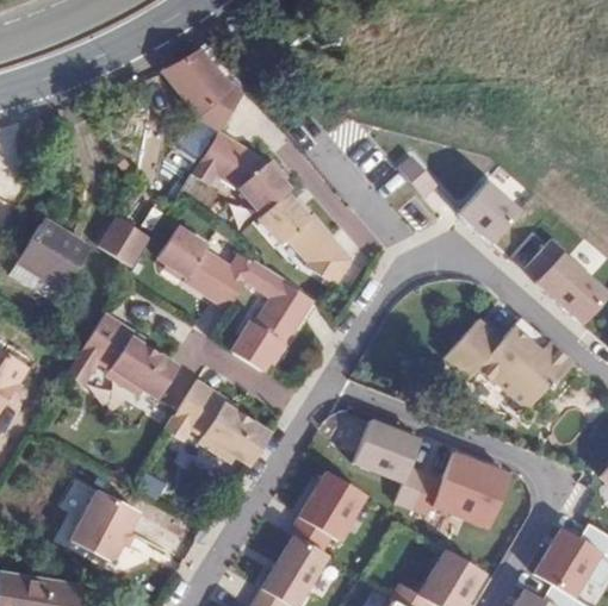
[(200,47),(163,68),(200,116),(234,88),(200,47)]
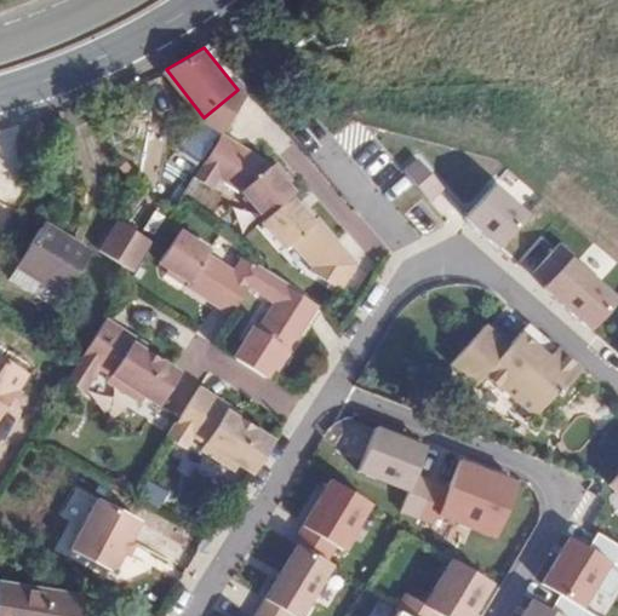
[(238,145),(222,137),(198,176),(213,186),(221,174),(245,189),(267,214),(263,218),(287,245),(293,239),(318,264),(314,269),(343,286),(359,262),(319,217),(315,220),(292,195),(296,191),(273,163),(239,144),(238,145)]
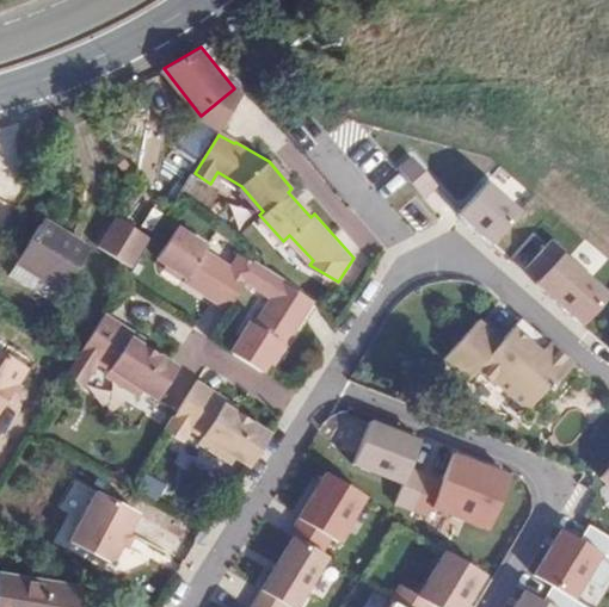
[(400,167),(424,196),(438,184),(413,155),(400,167)]
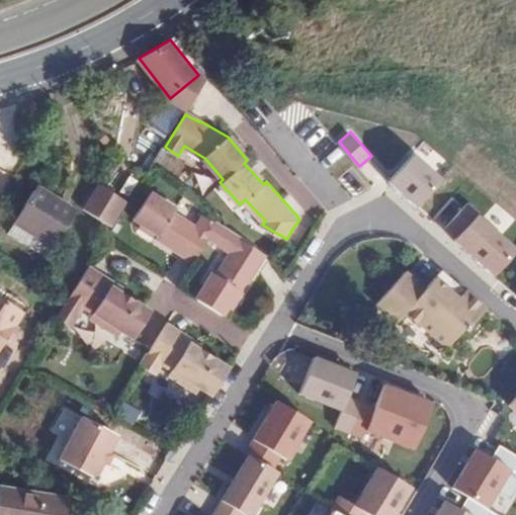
[(132,196),(103,178),(88,202),(116,221),(132,196)]
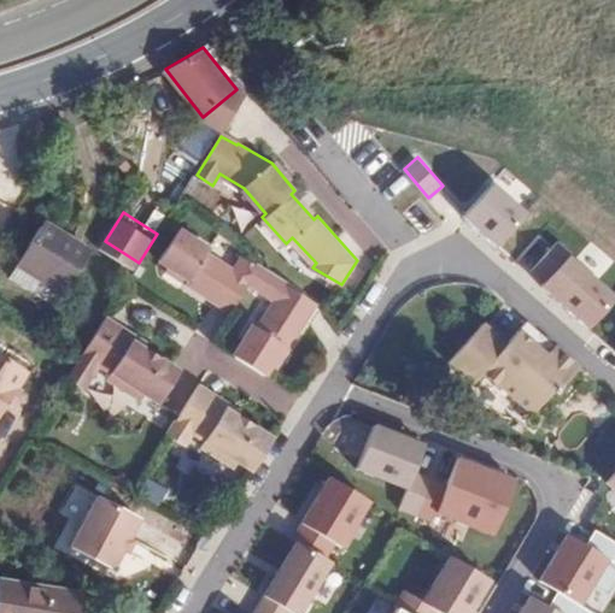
[(45,219),(41,225),(70,243),(72,237),(45,219)]
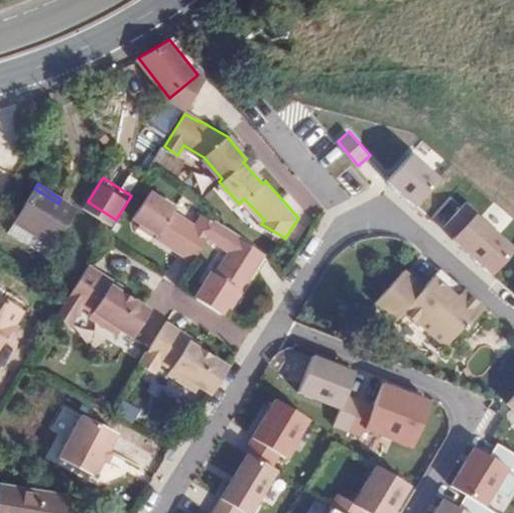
[(58,204),(34,188),(14,221),(34,233),(54,245),(77,209),(60,199),(58,204)]
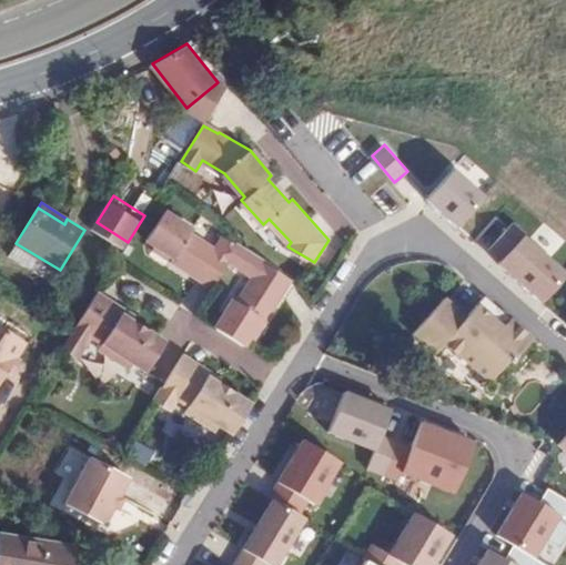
[(167,209),(149,238),(175,254),(172,258),(201,276),(202,274),(216,283),(231,260),(258,276),(241,302),(234,298),(218,325),(246,343),(262,318),(266,320),(284,291),(282,290),(291,276),(225,234),(216,249),(191,233),(195,226),(167,209)]
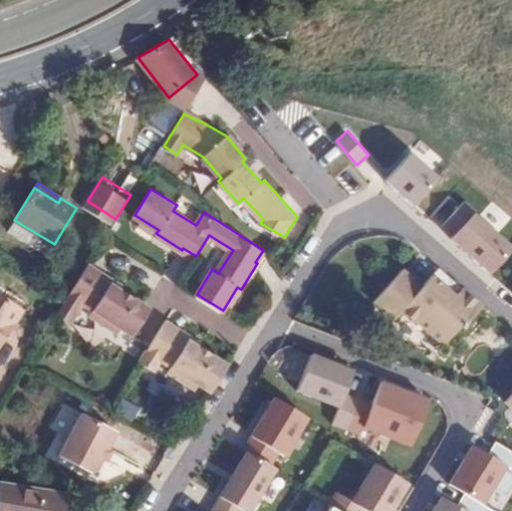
[(491,272),(511,249),(511,245),(475,212),(476,211),(464,200),(443,224),(455,234),(452,237),(491,272)]
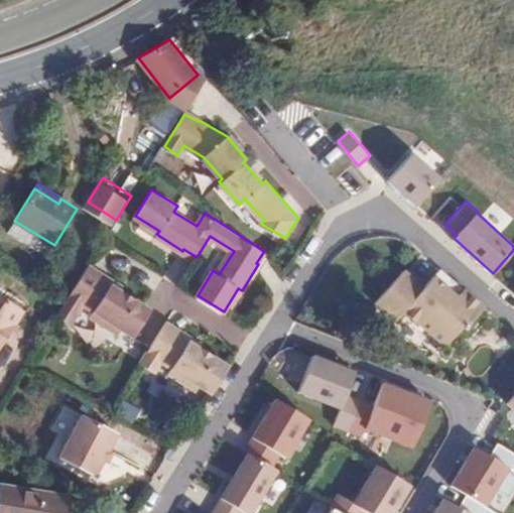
[(14,221),(9,231),(28,243),(34,233),(14,221)]
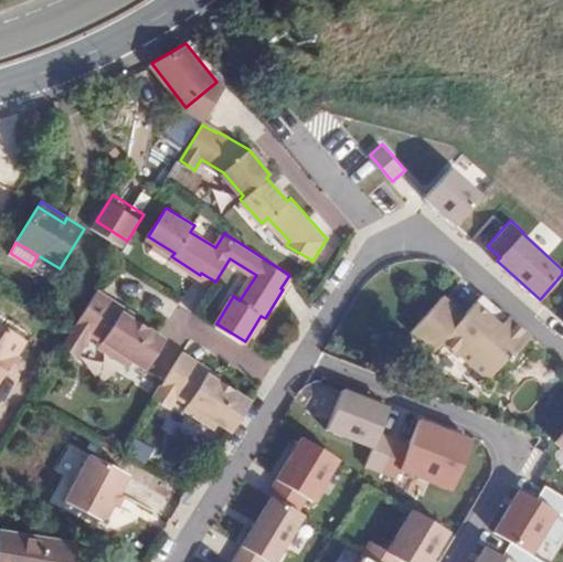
[(562,297),(551,288),(543,298),(562,314),(562,297)]
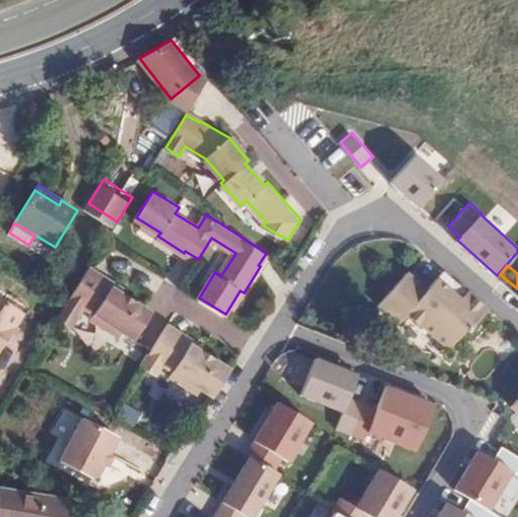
[(444,269),(437,276),(461,298),(467,289),(444,269)]
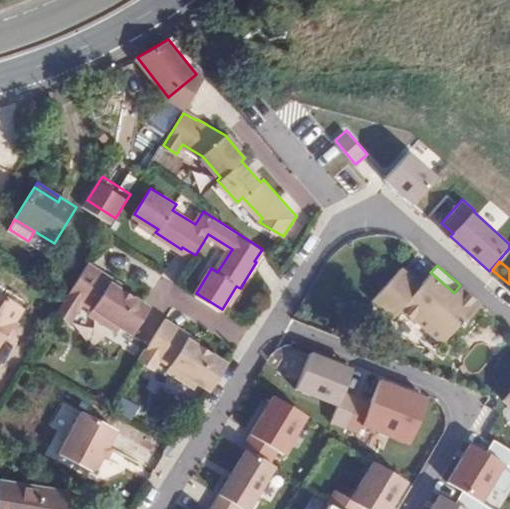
[(86,267),(58,311),(71,320),(84,300),(94,306),(91,311),(119,329),(122,324),(134,331),(151,306),(99,273),(98,275),(86,267)]
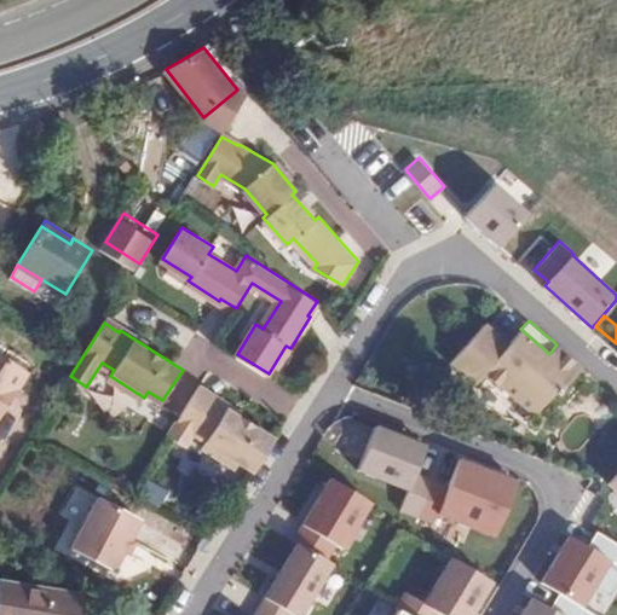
[(560,393),(582,366),(557,344),(549,354),(520,329),(509,343),(485,323),(453,360),(477,382),(485,372),(503,389),(505,387),(536,415),(557,390),(560,393)]
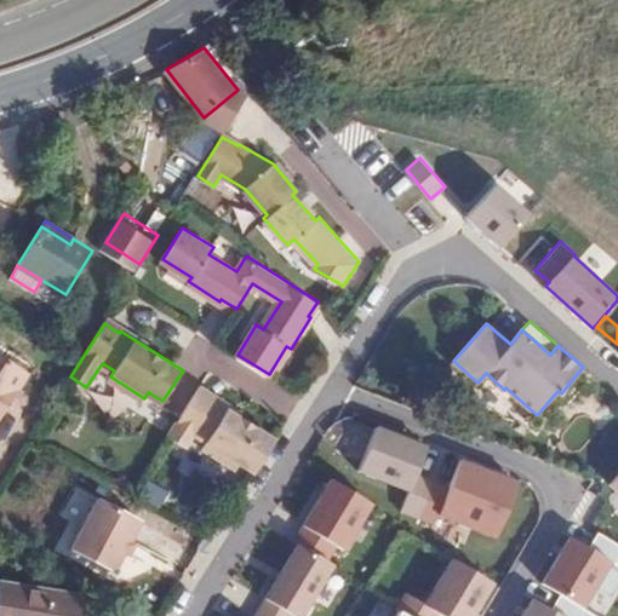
[(0,346),(0,420),(33,368),(0,346)]
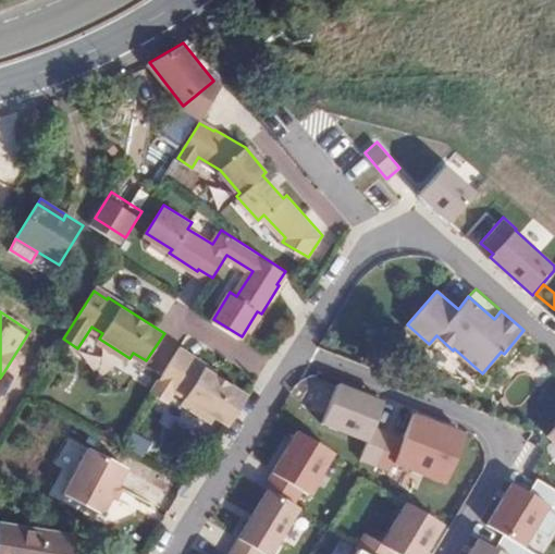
[(230,423),(248,395),(192,360),(190,362),(176,354),(152,392),(168,402),(175,389),(186,396),(183,402),(213,421),(217,416),(230,423)]
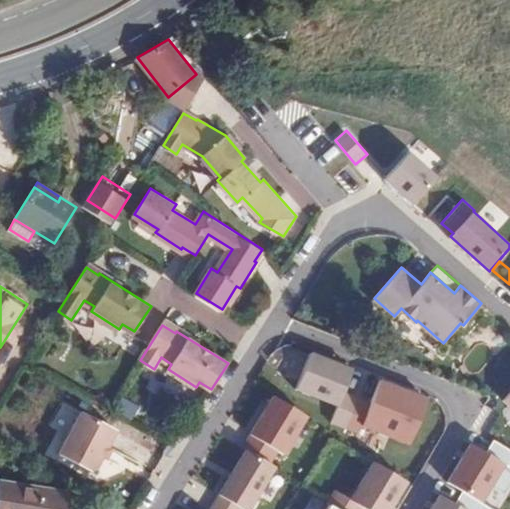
[(353,367),(311,351),(297,387),(339,404),(332,421),(346,426),(358,396),(344,391),(353,367)]
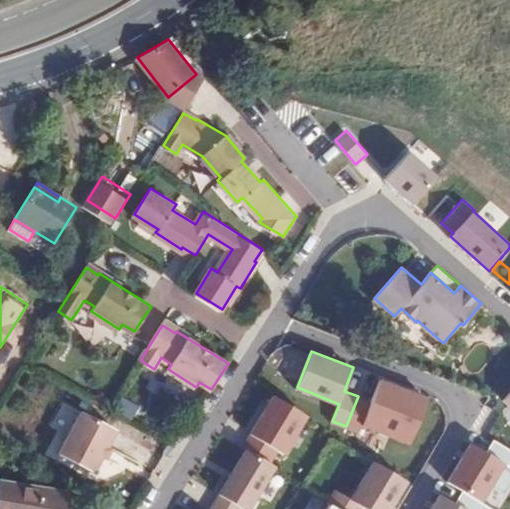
[(372,402),(358,396),(346,426),(360,432),(363,424),(409,442),(427,397),(381,378),(372,402)]
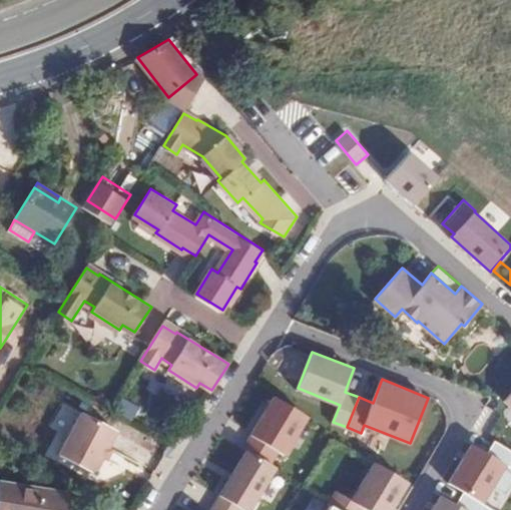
[(275,395),(243,447),(272,463),(279,450),(285,454),(309,415),(275,395)]
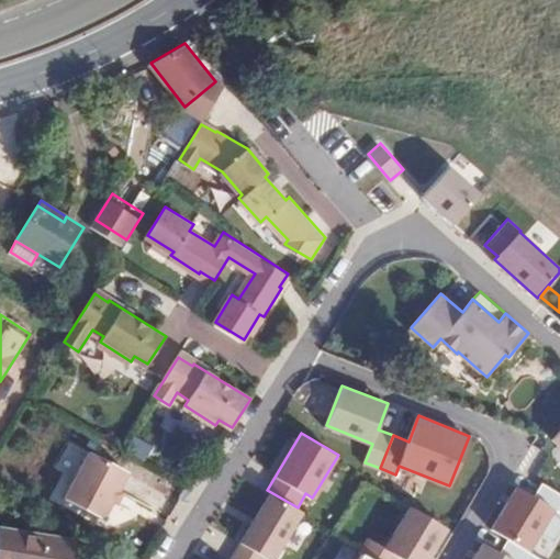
[(90,451),(66,496),(103,517),(113,499),(118,489),(127,471),(90,451)]
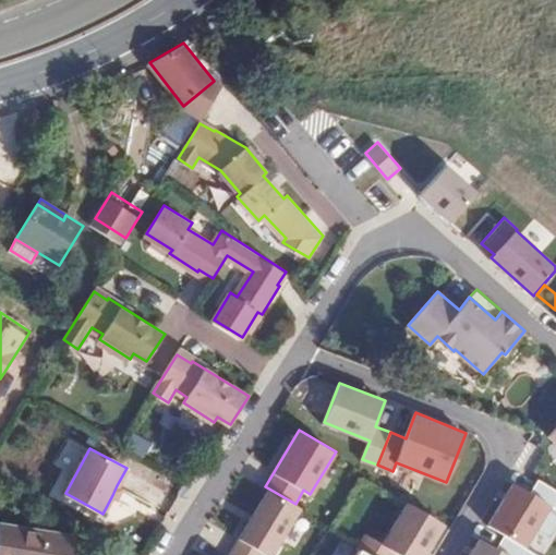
[(555,489),(539,478),(530,492),(514,482),(488,523),(505,533),(526,546),(551,504),(555,507),(555,489)]
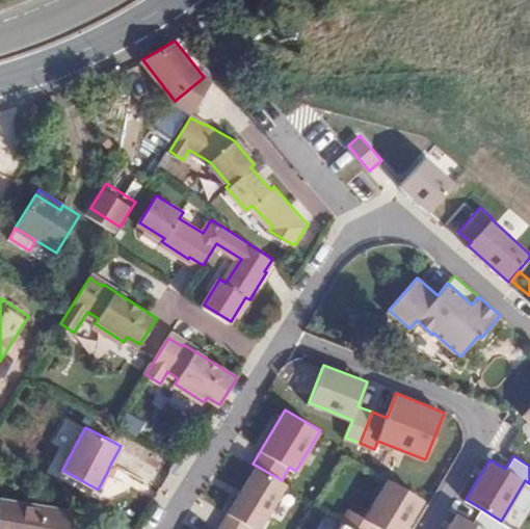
[(116,466),(111,463),(107,472),(111,475),(116,466)]
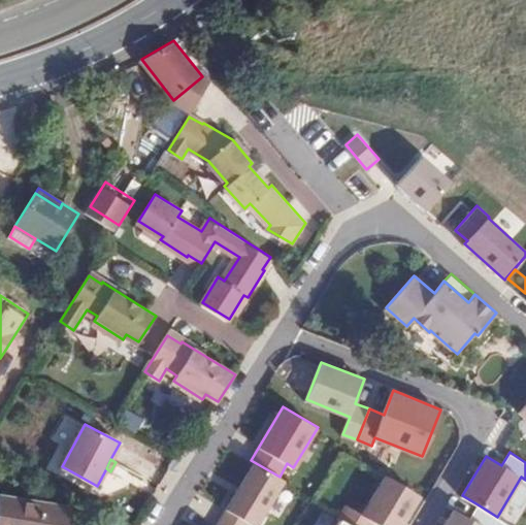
[(284,480),(255,462),(216,524),(248,524),(251,521),(257,524),(284,480)]
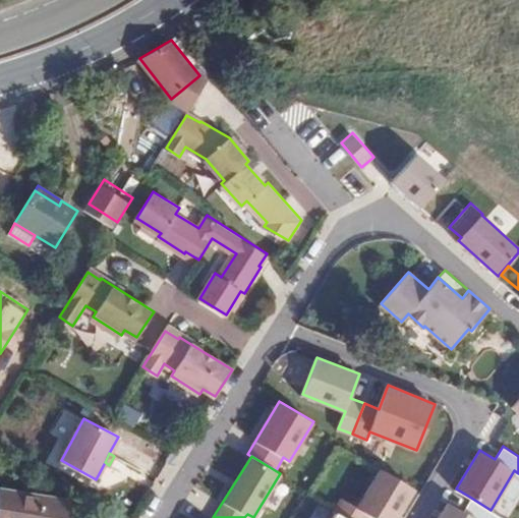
[(342,498),(334,511),(336,512),(345,517),(367,517),(369,515),(373,517),(397,517),(415,490),(383,469),(360,508),(342,498)]
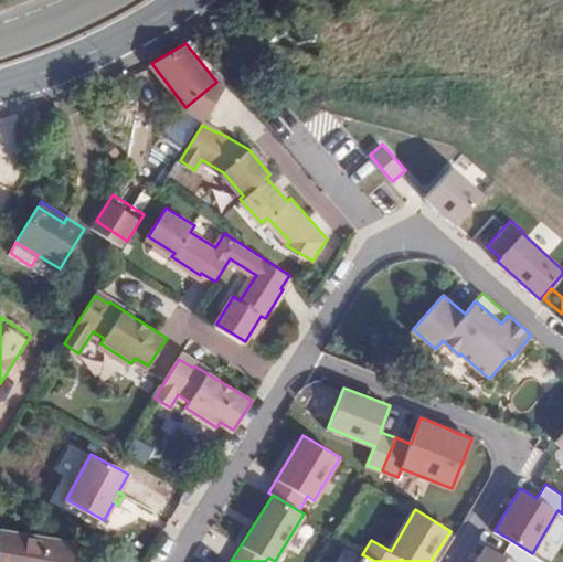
[(0,529),(0,530),(0,561),(72,561),(75,541),(0,529)]
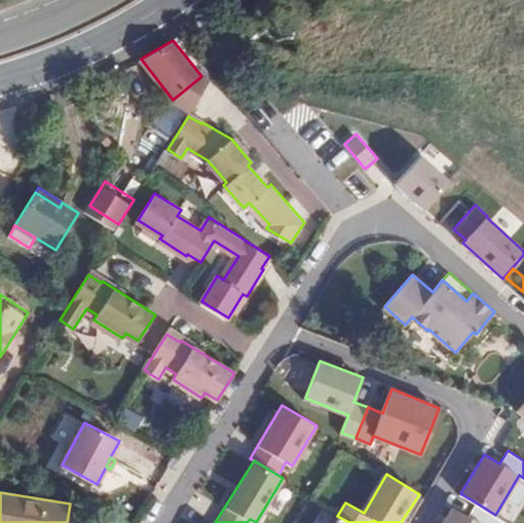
[(509,522),(495,515),(476,502),(468,516),(452,507),(442,522),(509,522)]
